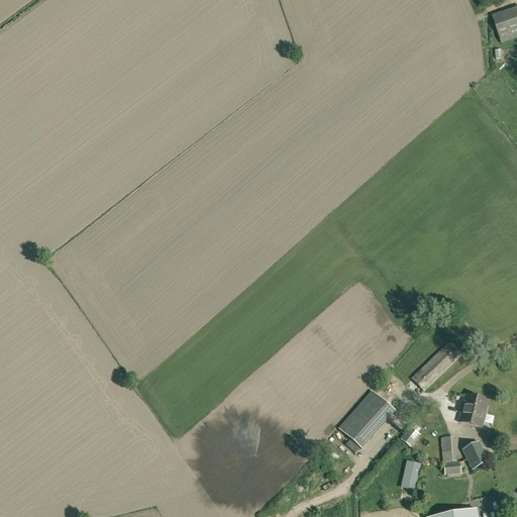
[(516,7),(492,17),(503,45),(516,39),(516,7)]
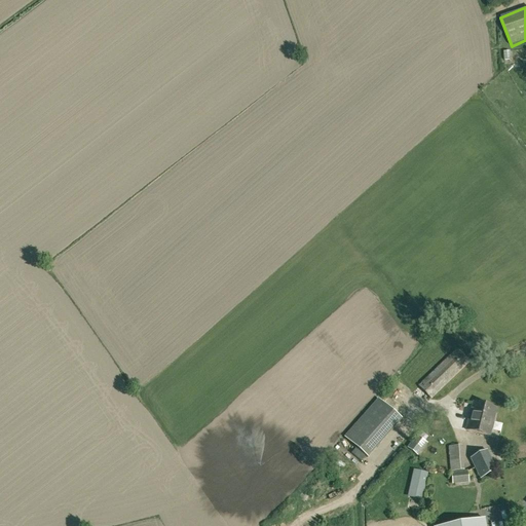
[(430,400),(470,363),(457,349),(419,386),(430,400)]
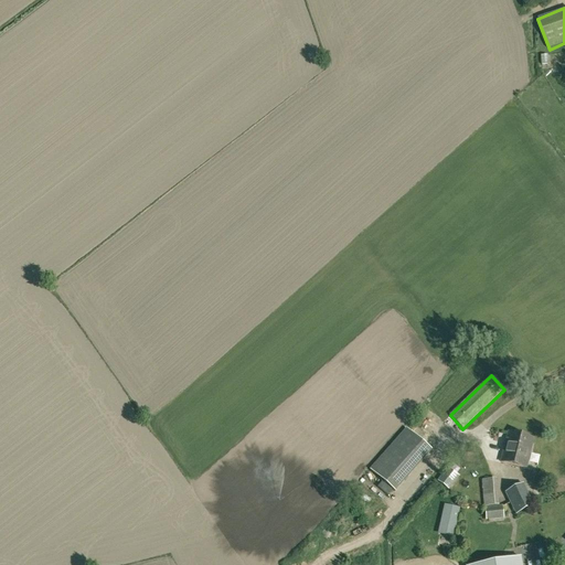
[(508,432),(505,441),(501,462),(526,468),(534,438),(508,432)]
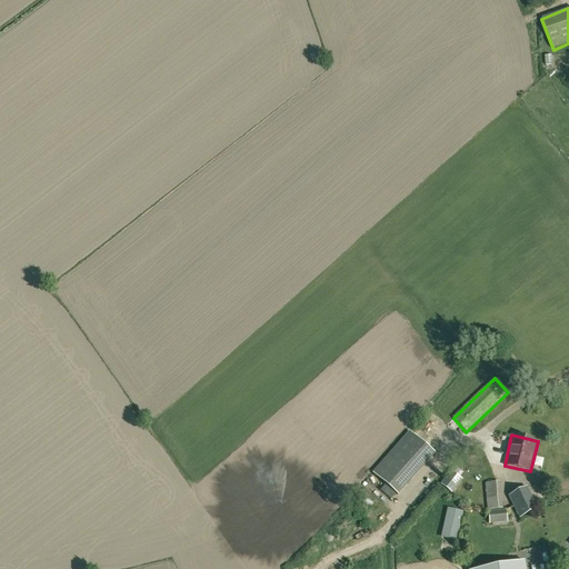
[(440,483),(452,493),(462,480),(451,470),(440,483)]
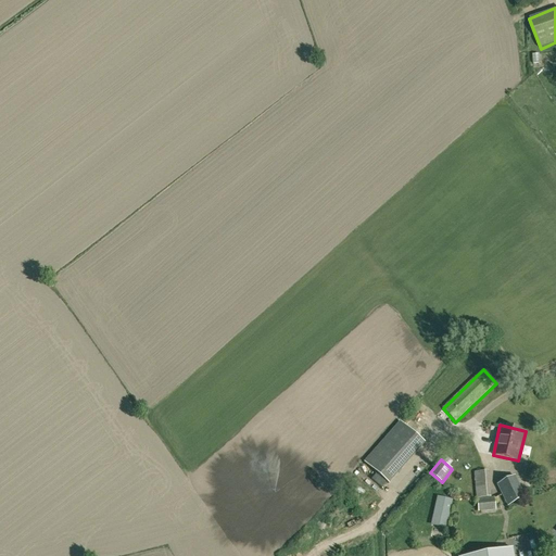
[(479,497),(492,497),(491,478),(496,477),(496,469),(477,470),(477,478),(478,478),(479,497)]
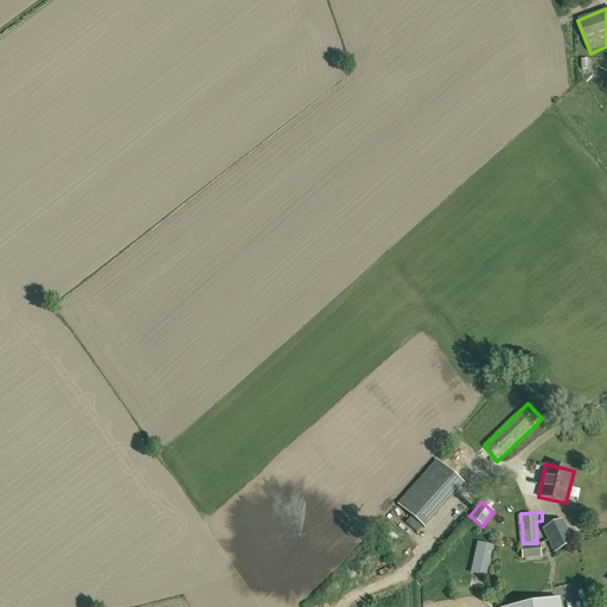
[(542,530),(554,553),(574,543),(562,519),(542,530)]
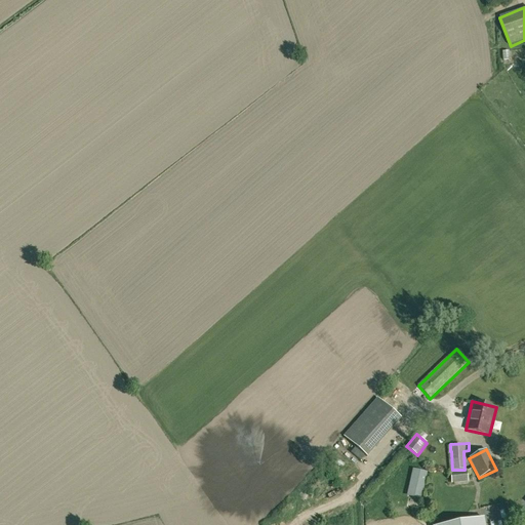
[(467,471),(450,472),(451,483),(468,482),(467,471)]
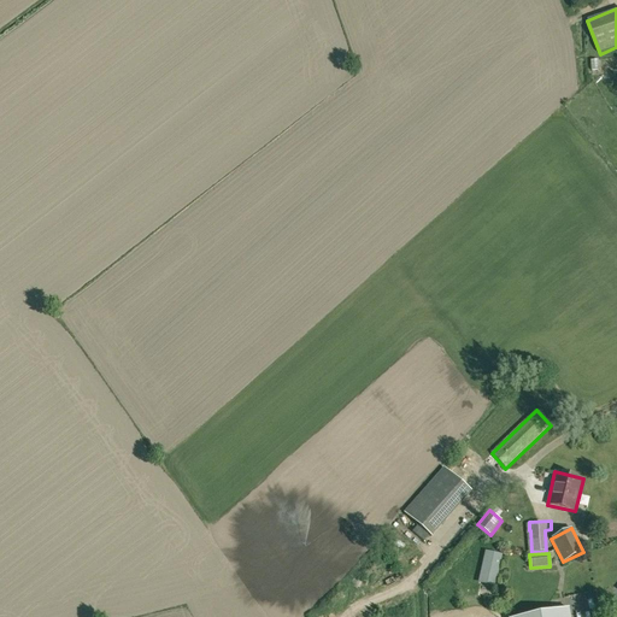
[(483,557),(477,585),(494,588),(500,560),(483,557)]
